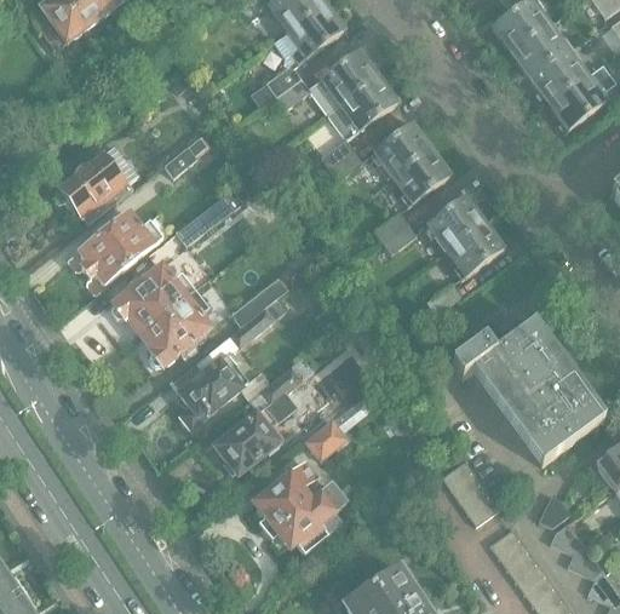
[(49,0),(39,7),(39,9),(40,10),(40,11),(40,15),(41,17),(42,18),(45,21),(46,21),(47,23),(50,24),(62,41),(70,36),(72,36),(74,35),(75,34),(76,34),(78,33),(79,30),(108,11),(110,15),(115,12),(116,12),(119,12),(120,11),(121,10),(121,7),(121,6),(121,5),(120,3),(119,1),(118,1),(116,0),(49,0)]
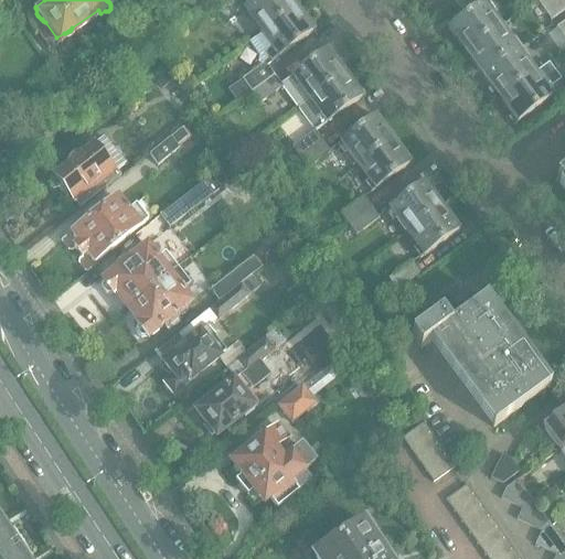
[(233,0),(241,11),(244,8),(260,30),(295,4),(291,0),(233,0)]
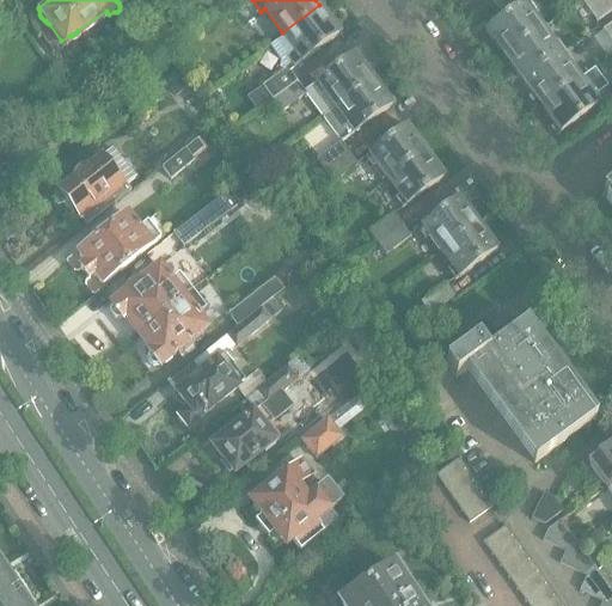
[(509,11),(485,29),(505,54),(542,25),(530,10),(534,6),(530,0),(494,0),(493,1),(495,4),(500,0),(502,0),(509,11)]
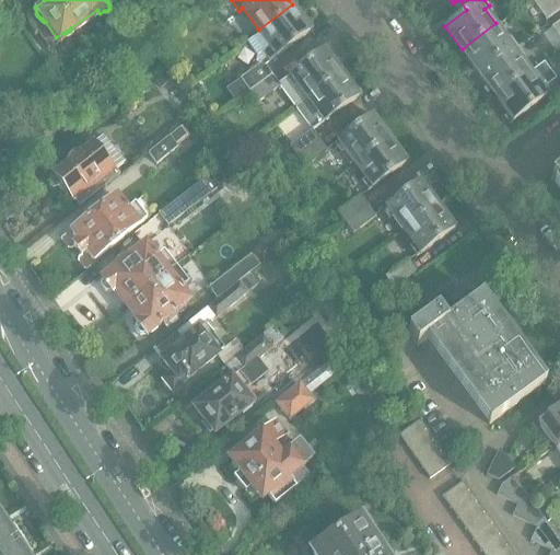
[(545,16),(559,4),(559,0),(543,0),(536,6),(545,16)]
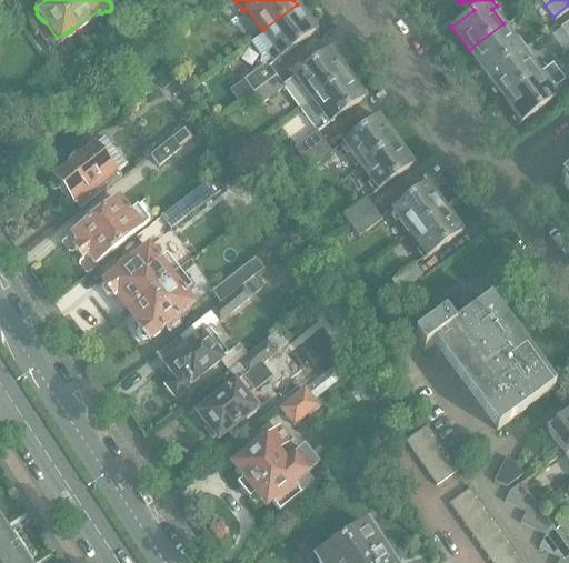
[(315,28),(297,4),(262,30),(250,39),(260,52),(259,59),(261,62),(242,77),(252,89),(275,72),(268,63),(315,28)]
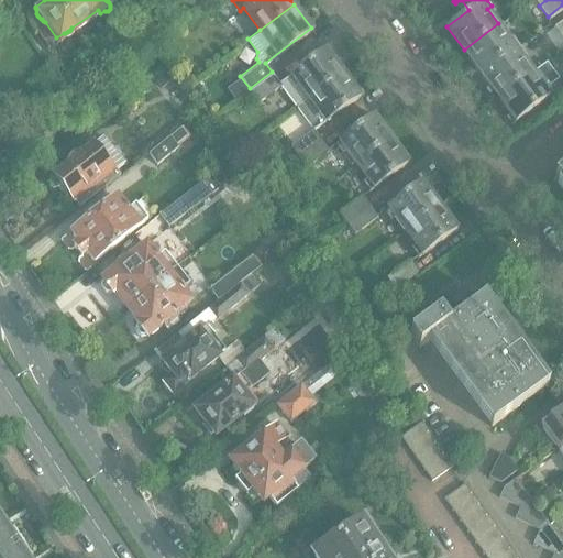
[(562,35),(562,33),(562,15),(553,23),(562,35)]
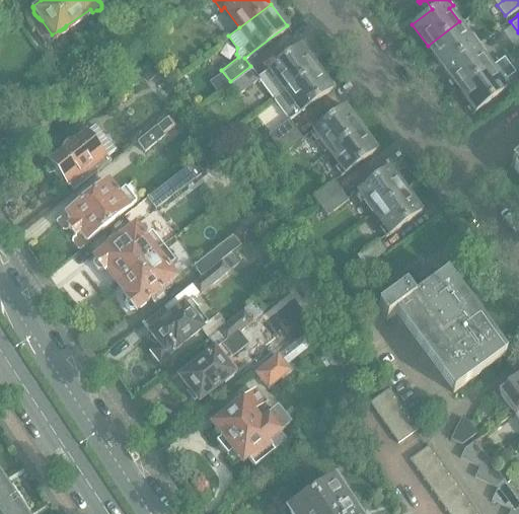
[(459,21),(428,46),(443,66),(477,41),(470,30),(467,32),(459,21)]
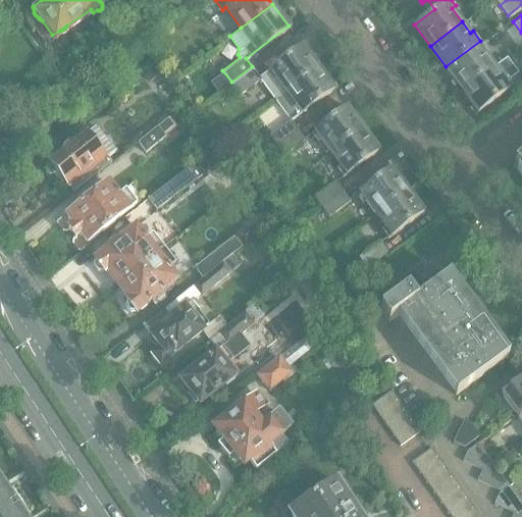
[(480,41),(446,66),(461,88),(492,64),(482,50),(485,47),(480,41)]
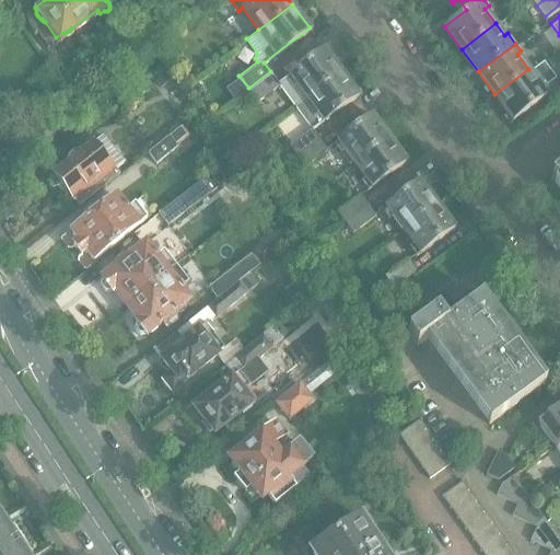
[(340,70),(323,47),(277,80),(270,71),(248,88),(257,100),(279,83),(294,104),(340,70)]
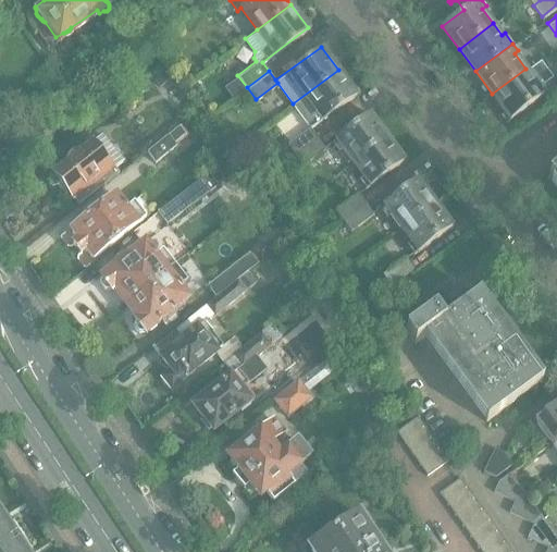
[(172,63),(155,77),(160,84),(177,70),(172,63)]
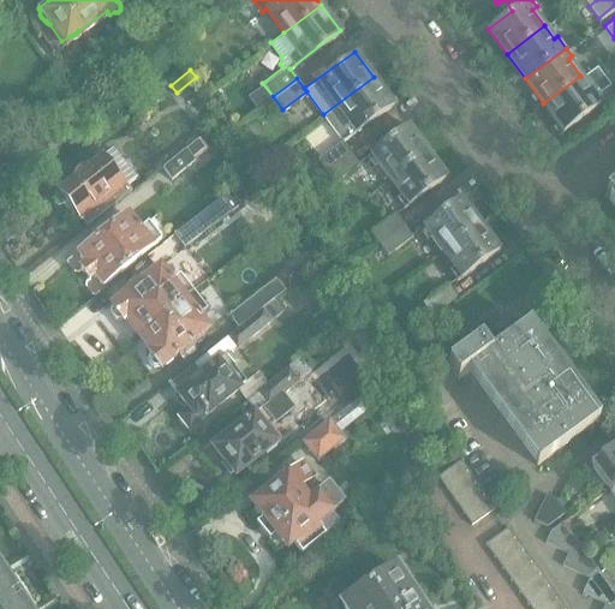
[(580,76),(543,103),(562,129),(604,97),(597,87),(592,90),(580,76)]
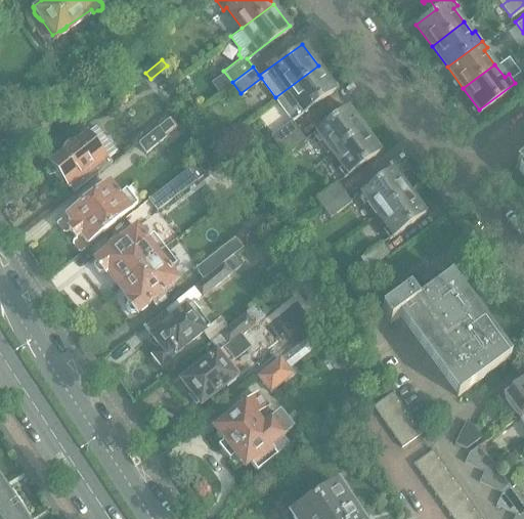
[(335,88),(318,66),(275,97),(291,119),(270,134),(276,143),(298,128),(292,120),(335,88)]
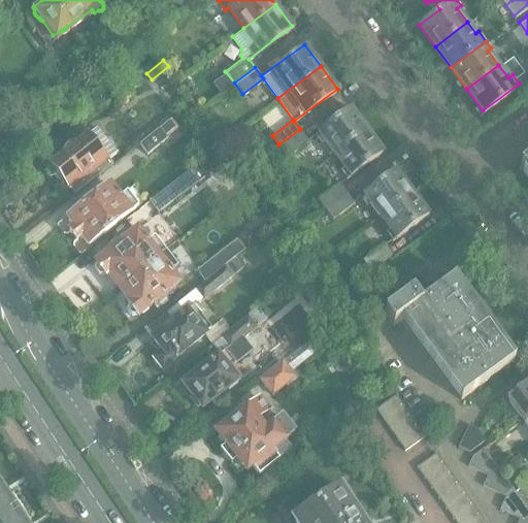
[(334,152),(366,128),(350,105),(314,132),(320,140),(324,138),(334,152)]
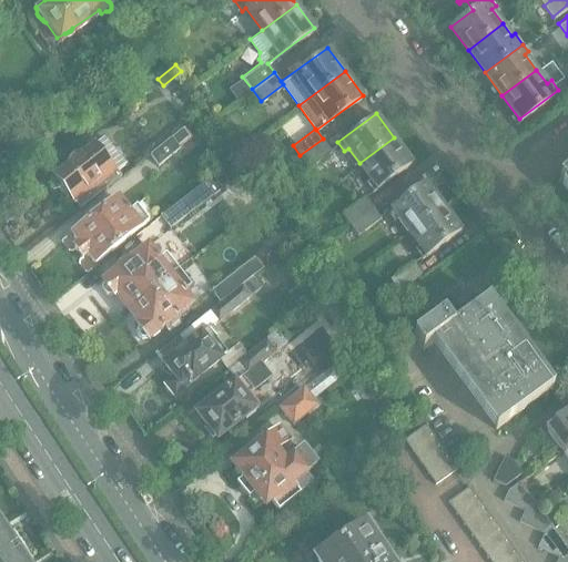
[(179,144),(190,134),(183,128),(151,153),(160,163),(181,147),(179,144)]
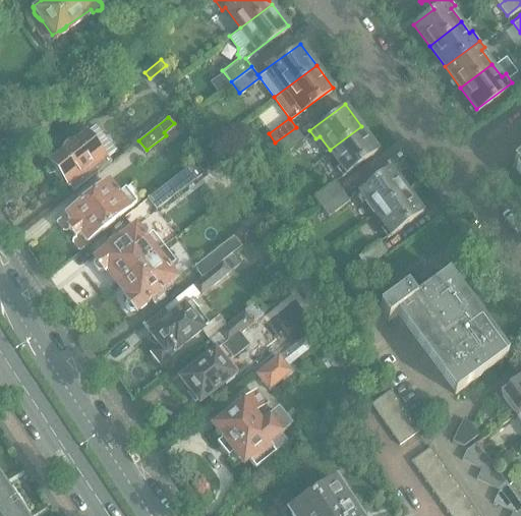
[(106,155),(116,146),(95,120),(73,138),(65,137),(60,142),(59,150),(48,160),(50,163),(54,172),(63,178),(71,189),(111,159),(106,155)]
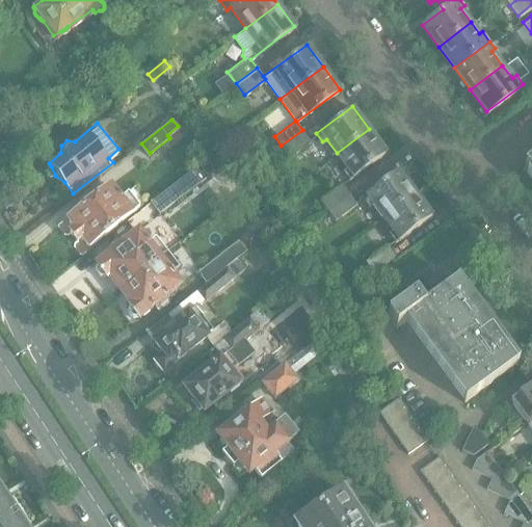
[(349,179),(386,152),(369,129),(337,153),(346,166),(343,169),(349,179)]
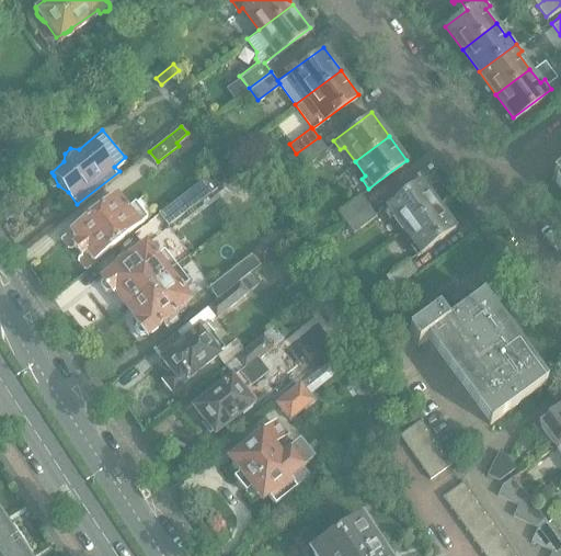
[(305,165),(327,148),(319,137),(296,154),(305,165)]
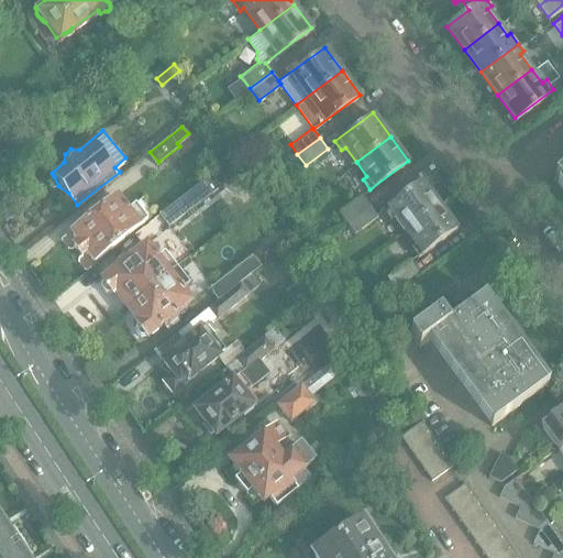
[(405,229),(440,204),(421,178),(383,207),(390,217),(394,215),(405,229)]
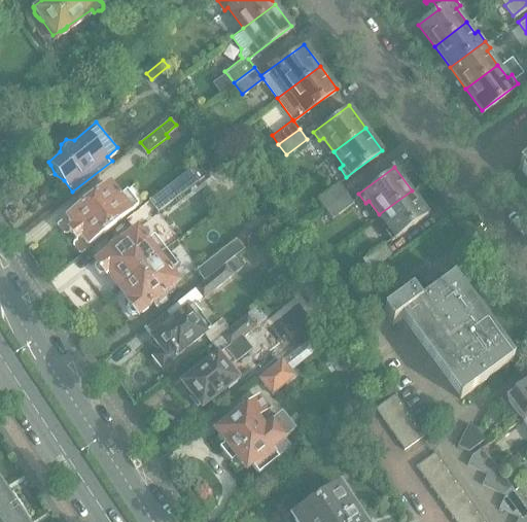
[(159,209),(198,178),(190,168),(150,199),(159,209)]
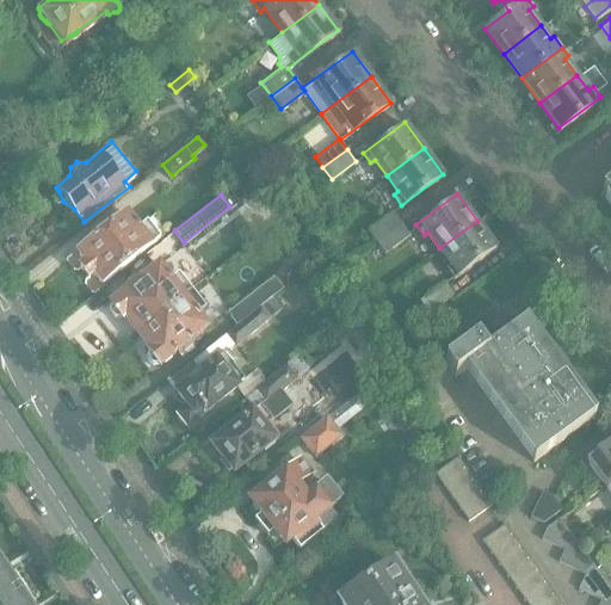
[(147,218),(137,226),(125,210),(109,224),(106,221),(92,232),(94,235),(79,247),(79,251),(86,260),(90,261),(92,265),(91,267),(99,278),(104,278),(119,266),(121,267),(135,257),(133,254),(159,234),(147,218)]
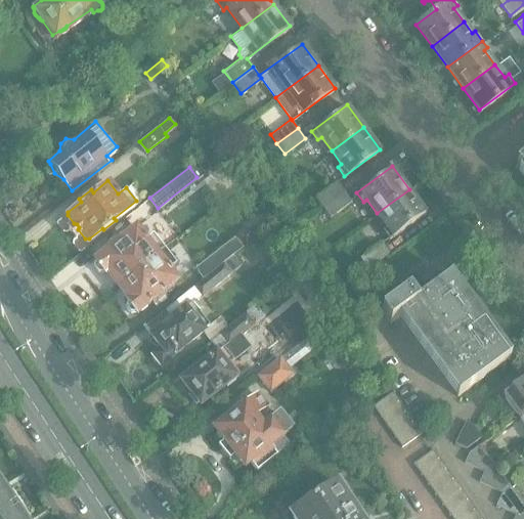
[(343,189),(337,181),(337,180),(315,197),(322,205),(343,189)]
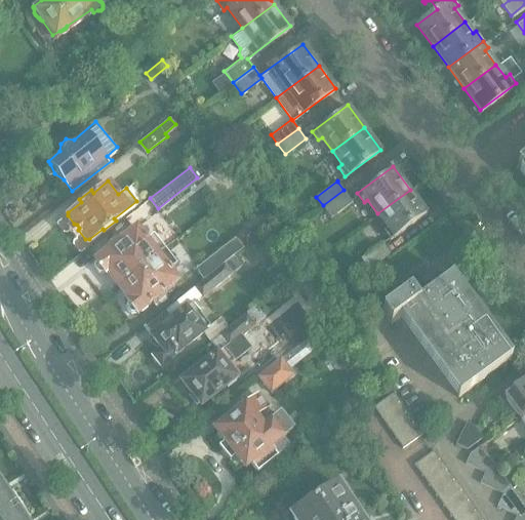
[(352,200),(351,198),(344,190),(323,205),(330,215),(352,200)]
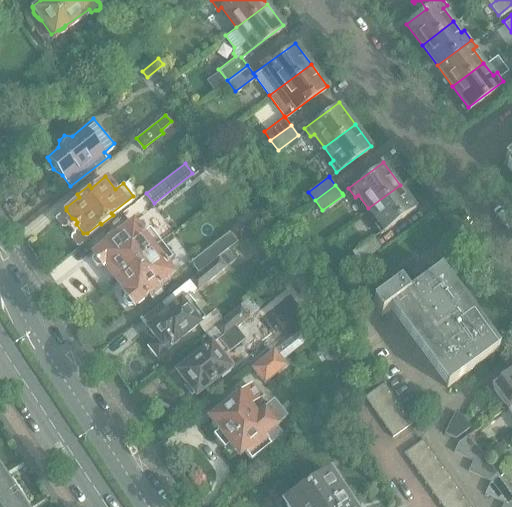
[(380,231),(415,205),(400,185),(368,208),(377,220),(374,223),(380,231)]
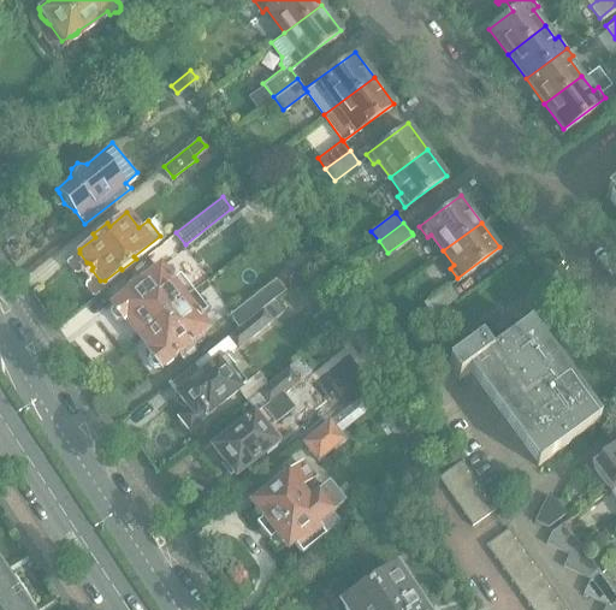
[(170,274),(169,276),(160,265),(143,278),(141,274),(125,286),(128,290),(111,302),(112,305),(110,309),(116,318),(122,315),(123,319),(124,318),(137,335),(191,290),(179,274),(173,279),(170,274)]
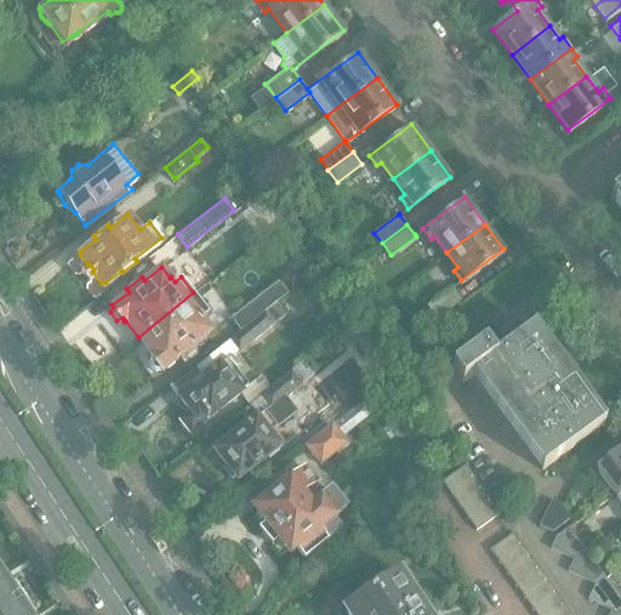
[(278,278),(232,314),(241,328),(275,301),(288,291),(278,278)]
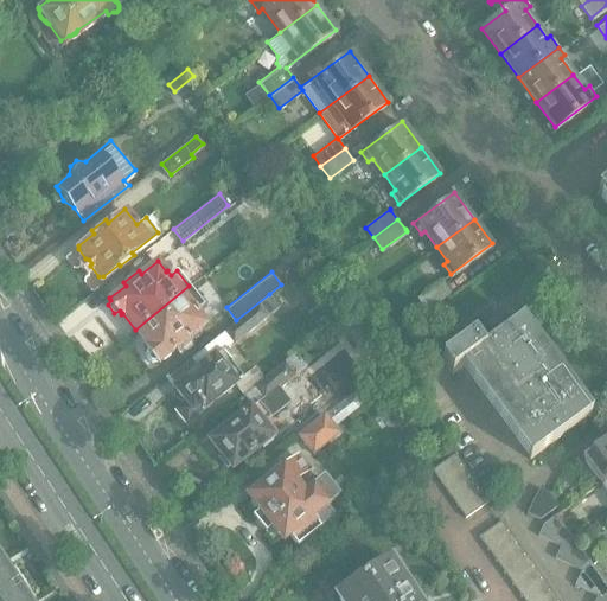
[(426,308),(451,291),(441,279),(417,296),(426,308)]
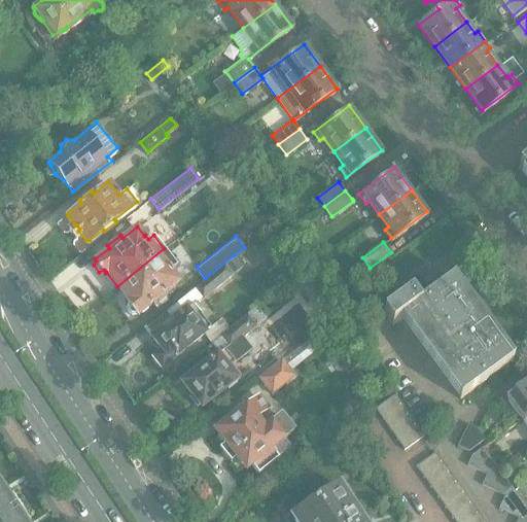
[(170,267),(175,263),(164,248),(117,286),(128,299),(127,300),(128,302),(126,306),(131,312),(136,312),(137,314),(151,303),(153,305),(166,294),(165,292),(179,281),(171,271),(172,270),(170,267)]
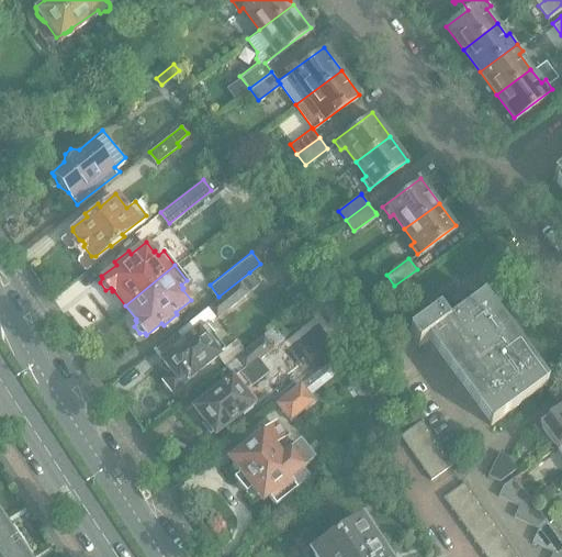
[(218,297),(208,304),(215,315),(257,282),(249,273),(218,297)]
